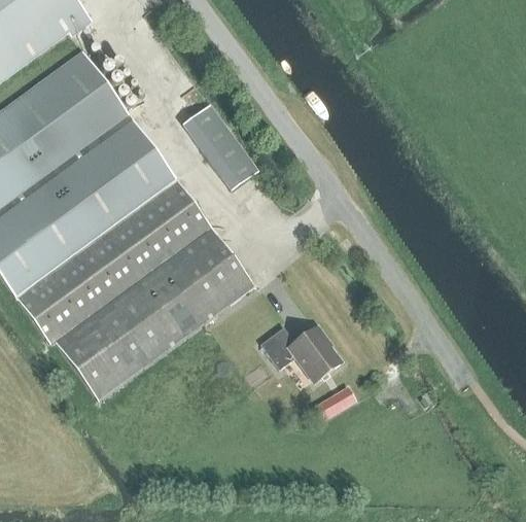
[(0,0),(0,79),(68,30),(71,34),(91,20),(76,0),(0,0)]
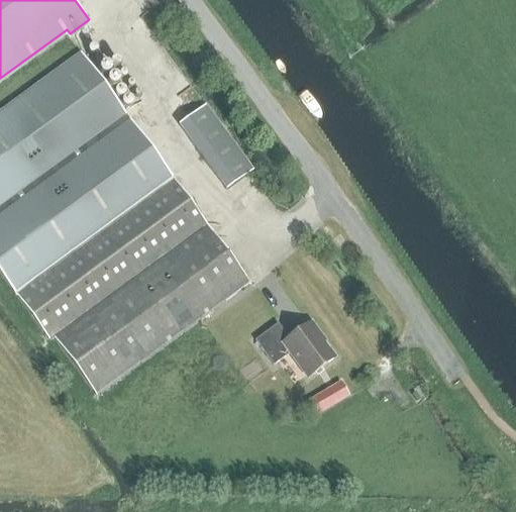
[(0,107),(0,270),(47,336),(52,333),(95,391),(249,280),(81,48),(0,107)]
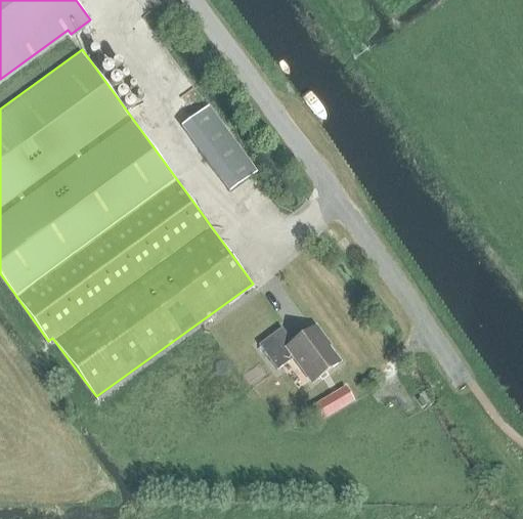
[(229,188),(255,168),(208,103),(181,123),(229,188)]
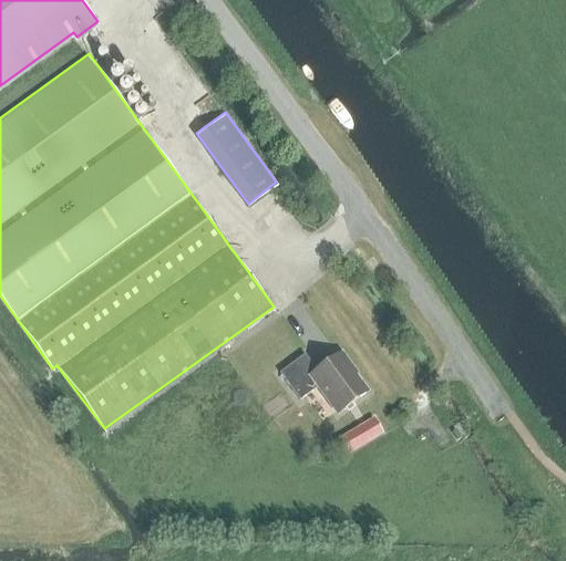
[(367,388),(349,365),(350,363),(340,350),(317,367),(305,352),(280,370),(300,396),(317,384),(337,411),(367,388)]
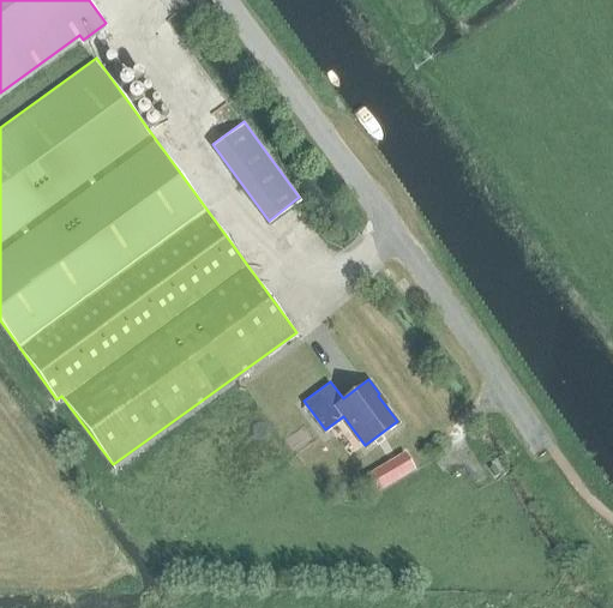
[(518,427),(527,422),(512,401),(504,407),(518,427)]
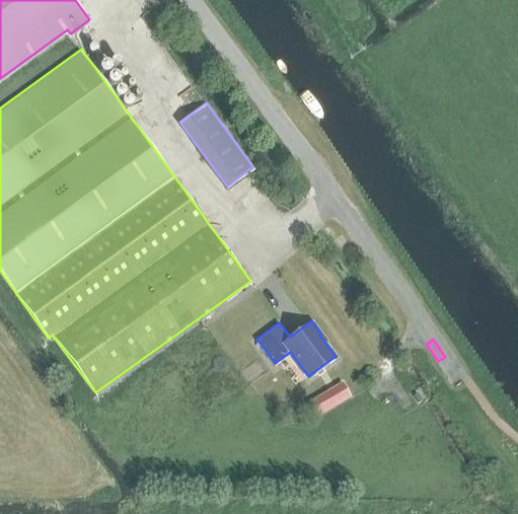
[(341,380),(323,390),(333,406),(350,395),(341,380)]
